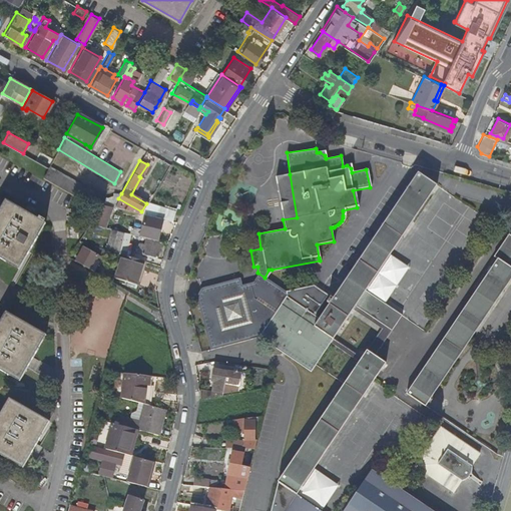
[(105,197),(49,165),(47,167),(42,176),(99,209),(102,203),(114,206),(115,203),(118,198),(121,193),(112,191),(111,195),(106,196),(105,197)]
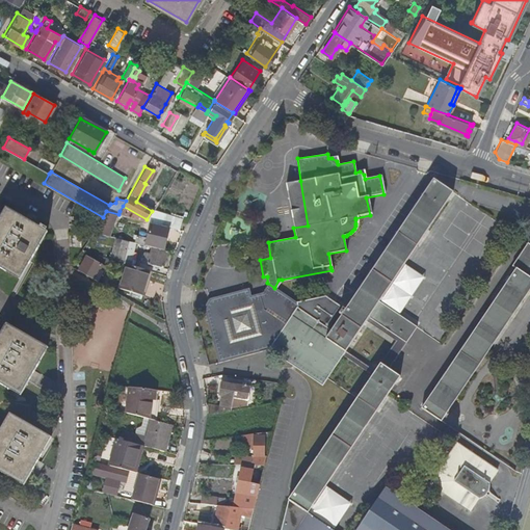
[(416,245),(452,191),(432,178),(396,232),(416,245)]
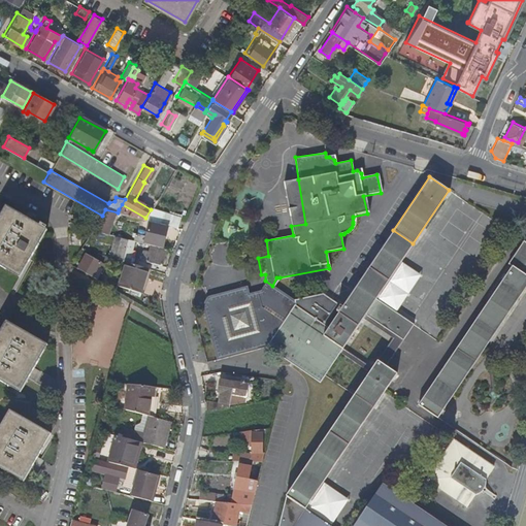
[(285,183),(291,226),(305,224),(298,179),(285,183)]
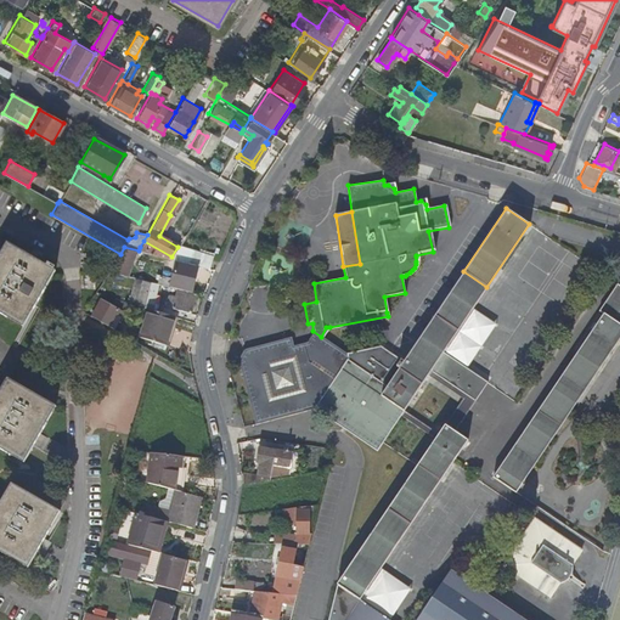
[(20,254),(21,251),(5,241),(4,244),(20,254)]
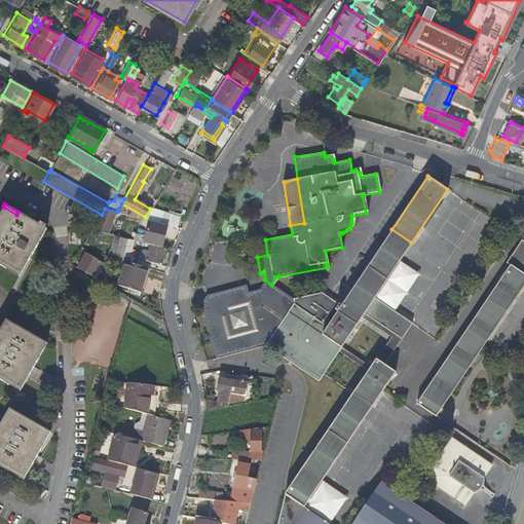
[(16,215),(3,207),(0,212),(0,263),(4,266),(5,264),(20,271),(37,241),(35,239),(42,226),(43,226),(45,224),(39,221),(37,223),(17,212),(16,215)]
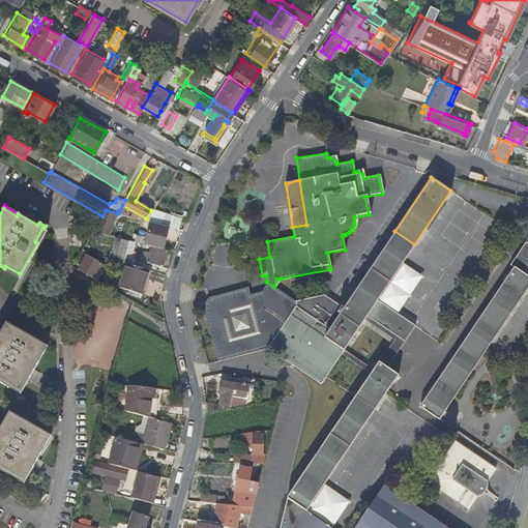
[(179,217),(156,211),(154,218),(177,225),(179,217)]
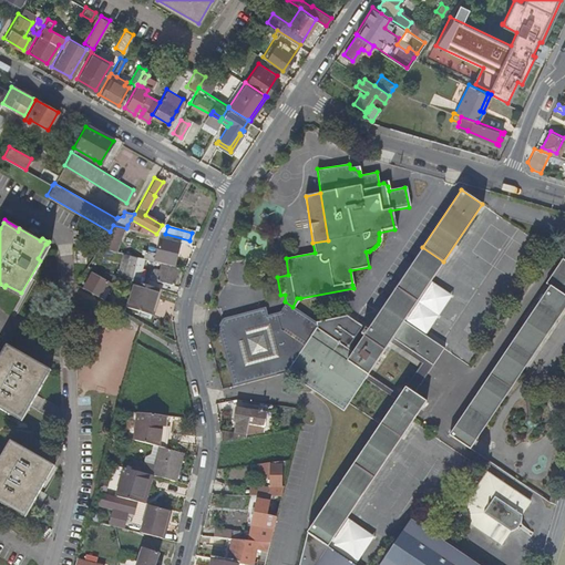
[(117,239),(108,234),(100,246),(112,249),(117,239)]
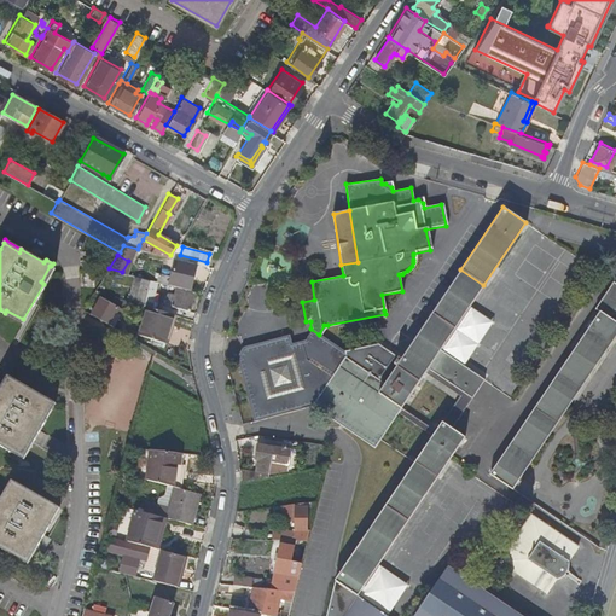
[(157,271),(155,280),(161,282),(164,283),(175,285),(192,290),(198,266),(179,261),(175,275),(157,271)]
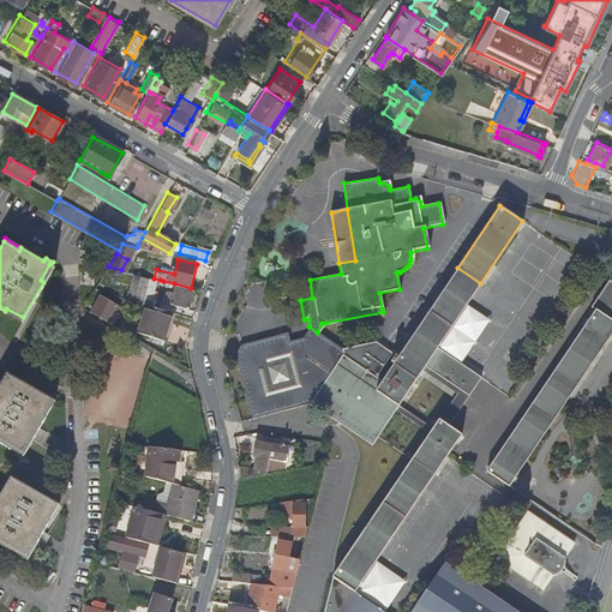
[(53,265),(51,264),(49,264),(41,280),(43,282),(53,265)]
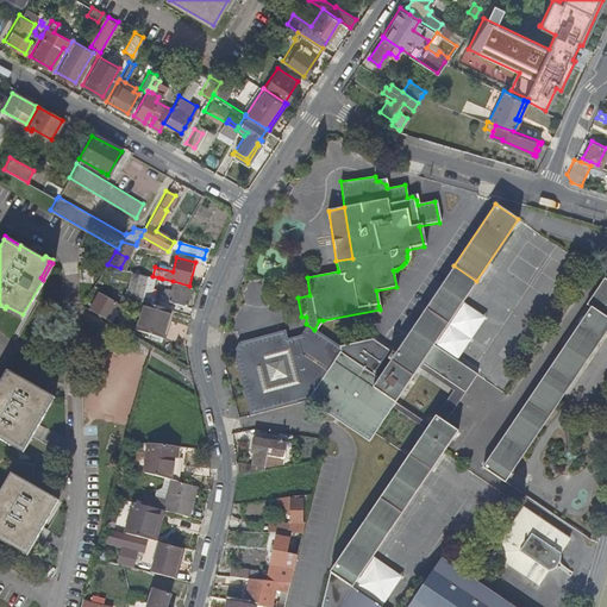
[(131,270),(125,294),(133,296),(141,299),(146,275),(131,270)]
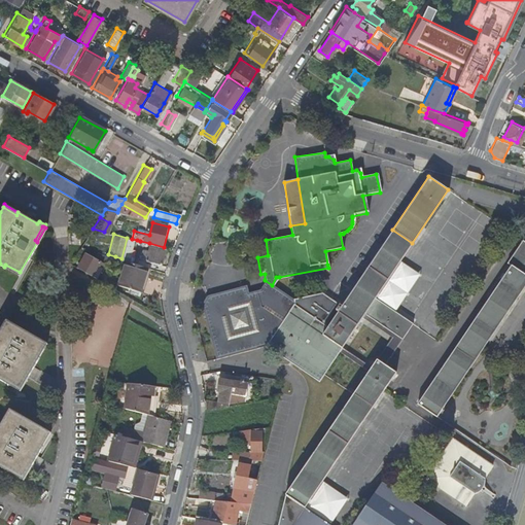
[(92,242),(91,241),(85,239),(80,246),(90,249),(92,242)]
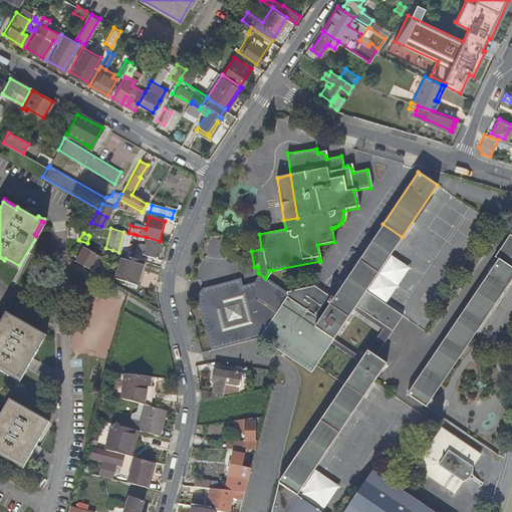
[(511,278),(511,236),(508,233),(493,256),(497,258),(407,393),(425,406),(511,278)]
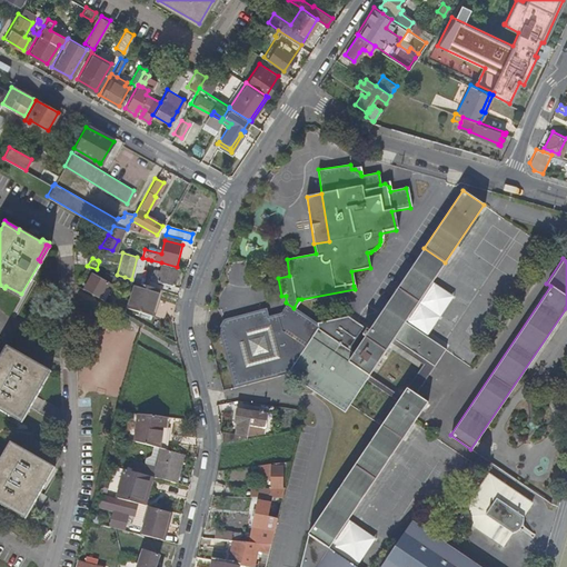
[(173,285),(177,267),(161,262),(160,268),(159,270),(157,269),(156,275),(158,275),(157,280),(173,285)]
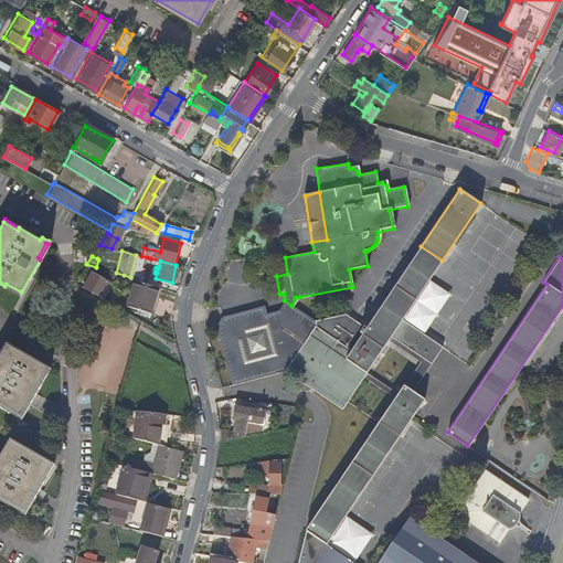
[(91,271),(82,286),(97,295),(106,279),(91,271)]
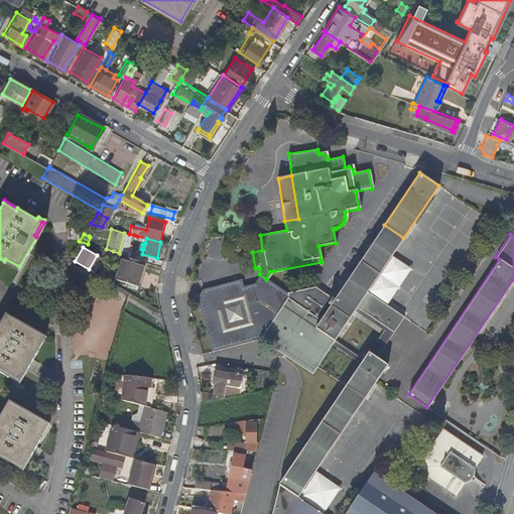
[(122,254),(117,270),(124,273),(127,265),(141,269),(143,260),(134,257),(124,254),(122,254)]
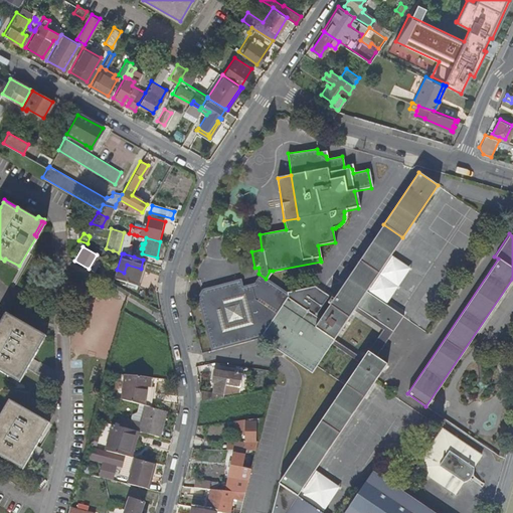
[(17,269),(19,266),(5,259),(4,261),(17,269)]
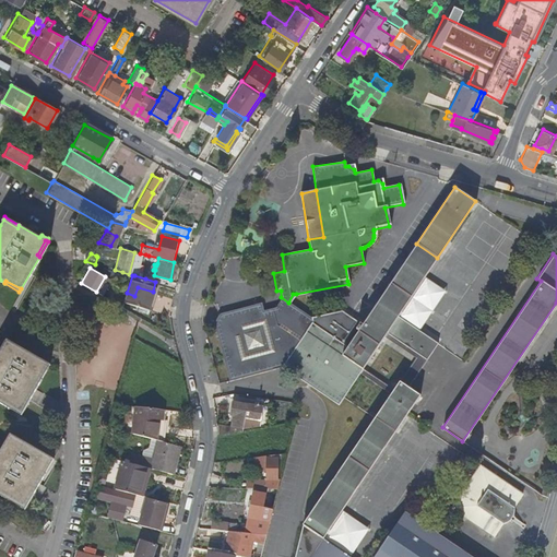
[(150,303),(153,292),(138,287),(134,296),(150,303)]
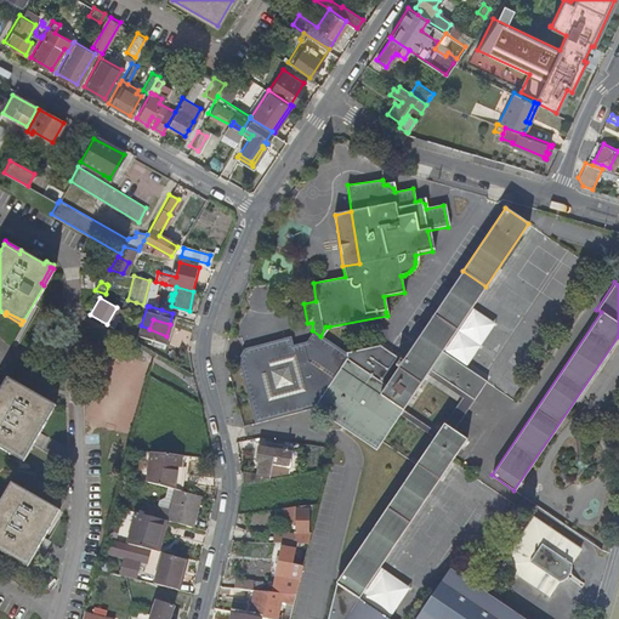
[(141,325),(138,334),(148,336),(149,329),(141,325)]
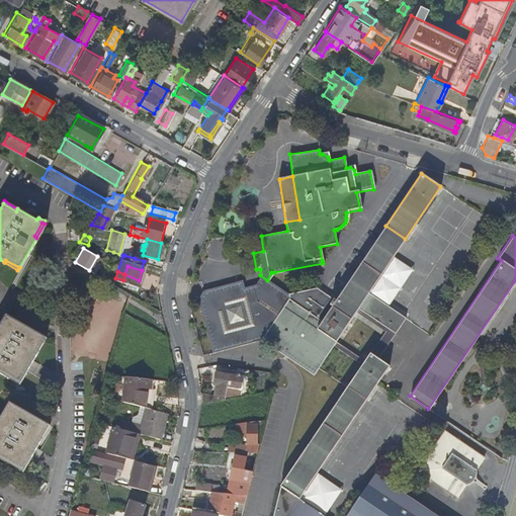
[(138,284),(139,280),(124,274),(123,280),(138,284)]
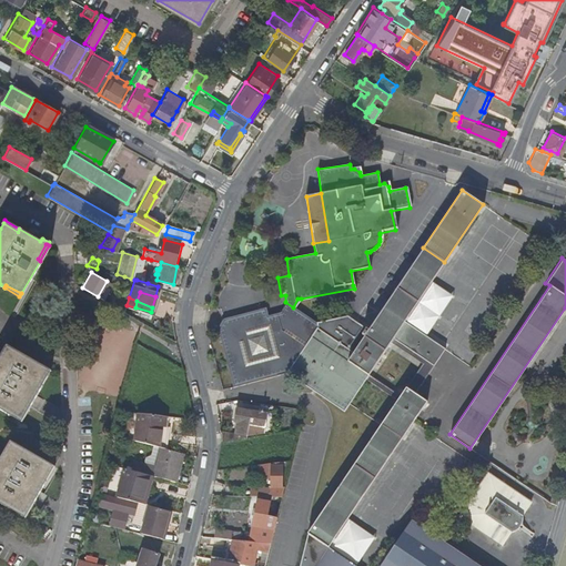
[(387,345),(390,343),(369,327),(367,330),(365,329),(361,335),(363,336),(352,352),(345,349),(316,329),(315,322),(293,307),(285,302),(279,312),(265,316),(263,307),(221,320),(216,329),(233,387),(286,373),(343,412),(349,403),(365,378),(369,374),(375,364),(387,345)]
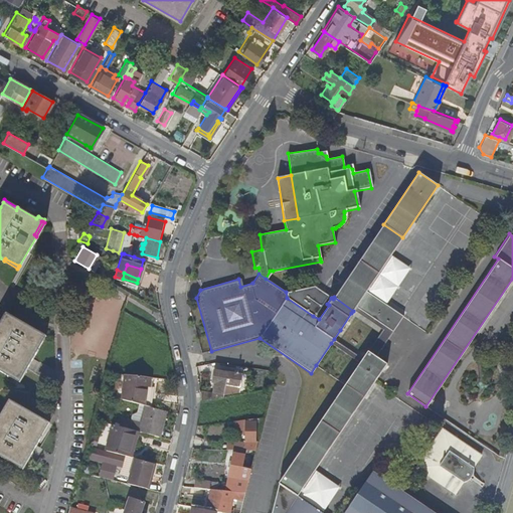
[(80,288),(80,277),(69,278),(69,288),(80,288)]
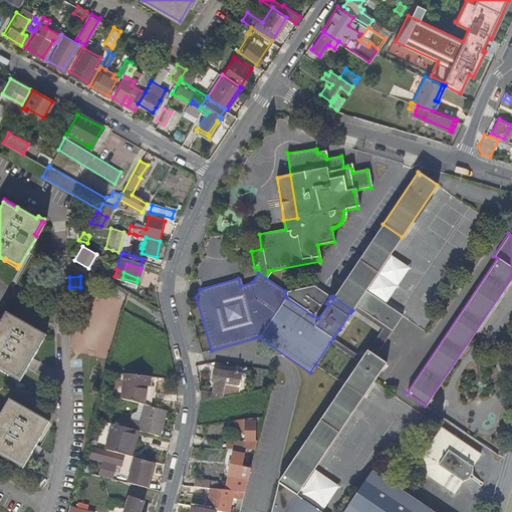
[(313,285),(285,291),(286,297),(312,315),(326,294),(313,285)]
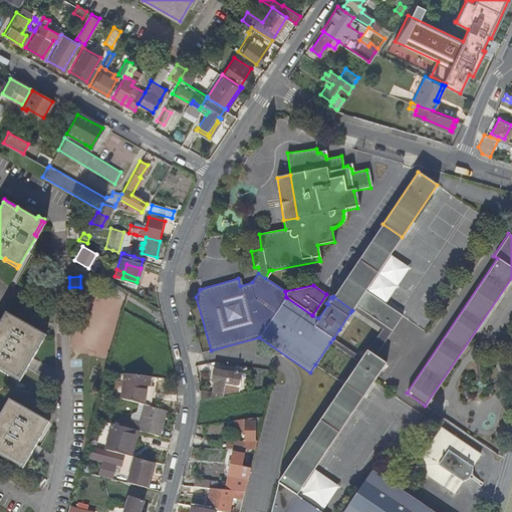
[(365,291),(355,306),(382,325),(391,330),(401,315),(365,291)]
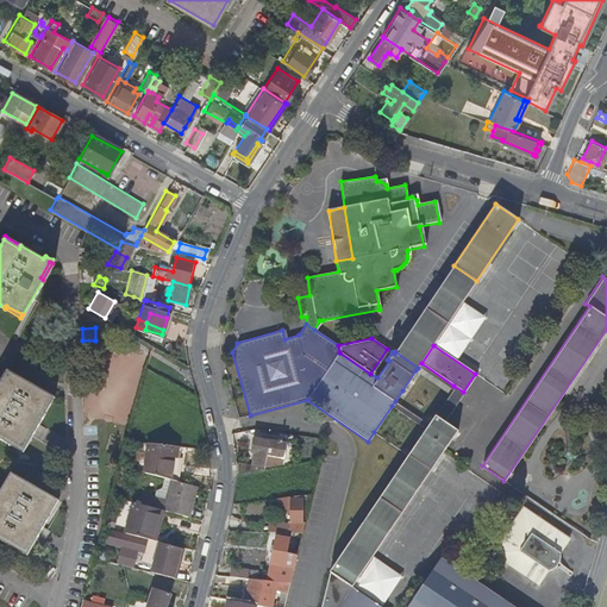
[(421,363),(418,368),(451,390),(449,393),(435,415),(444,421),(463,392),(454,386),(421,363)]
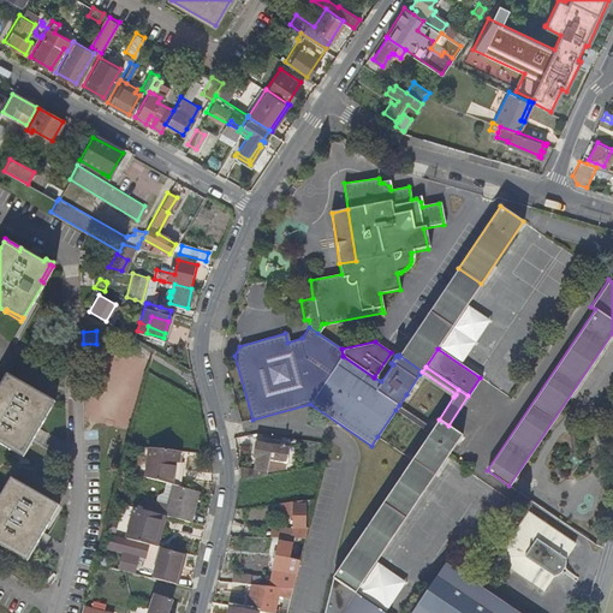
[(21,385),(22,382),(5,373),(4,375),(21,385)]
